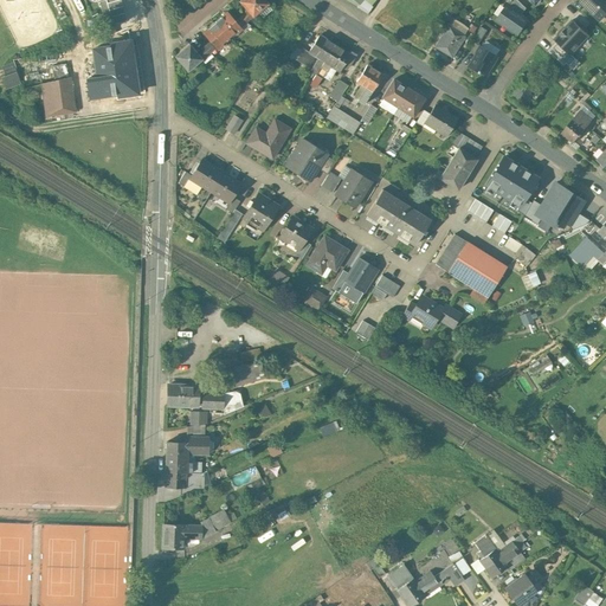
[(266,4),(263,0),(240,0),(239,2),(246,11),(240,15),(246,21),(266,4)]
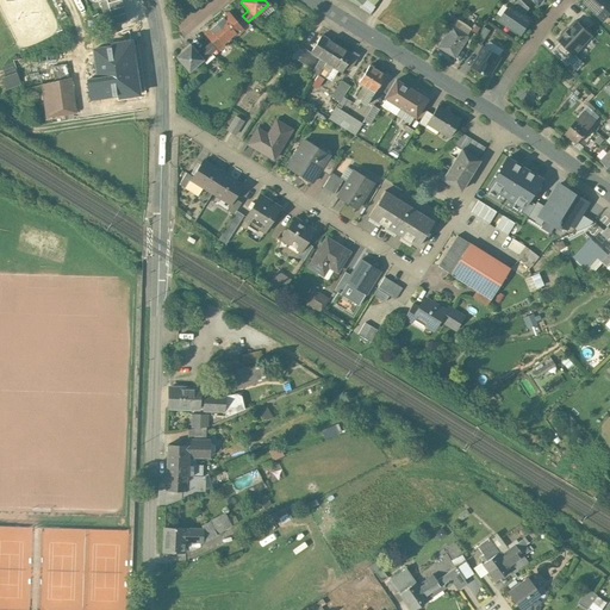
[(529,8),(521,0),(517,0),(512,8),(524,17),(529,8)]
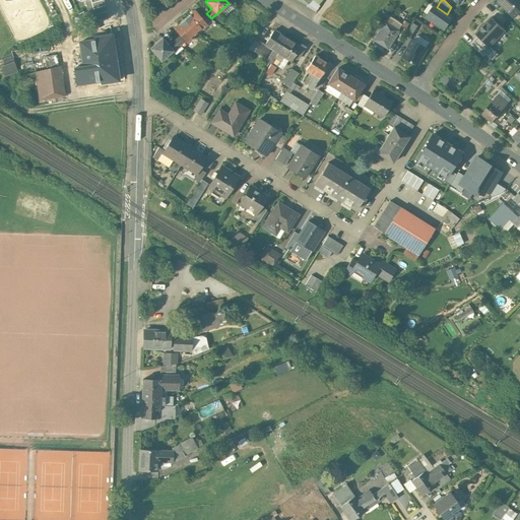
[(519,0),(500,0),(499,2),(515,17),(519,10),(519,0)]
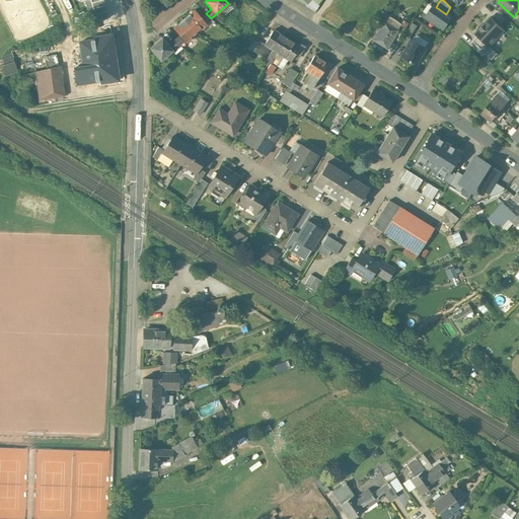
[(436,7),(434,6),(427,16),(444,28),(451,17),(446,14),(436,7)]
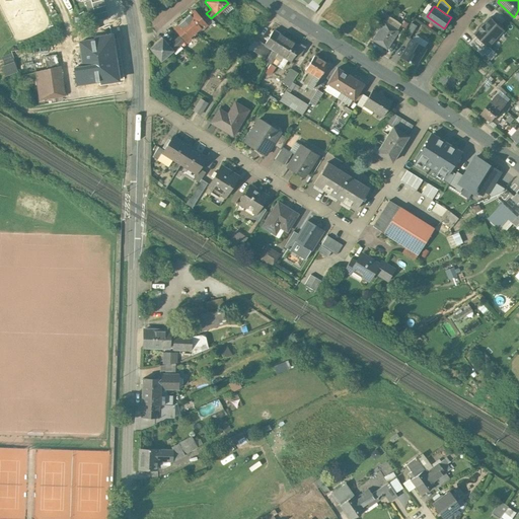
[(211,18),(206,13),(201,18),(194,10),(183,18),(197,34),(207,25),(205,23),(211,18)]
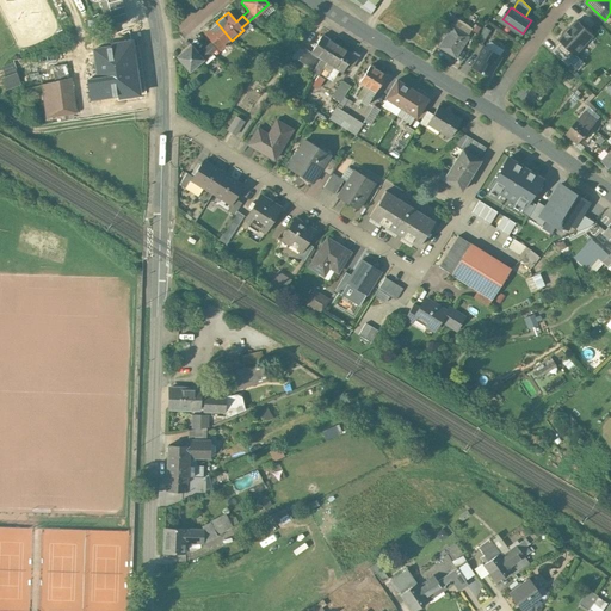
[(581,24),(578,20),(559,41),(561,43),(575,55),(593,36),(590,31),(591,29),(584,22),(581,24)]
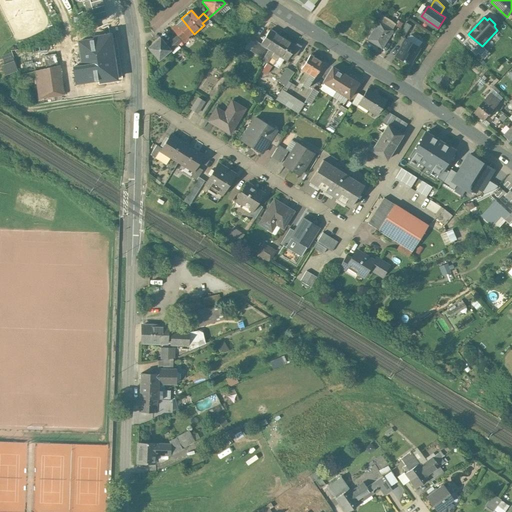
[(194,34),(181,18),(170,27),(177,35),(172,38),(178,45),(182,42),(183,43),(194,34)]
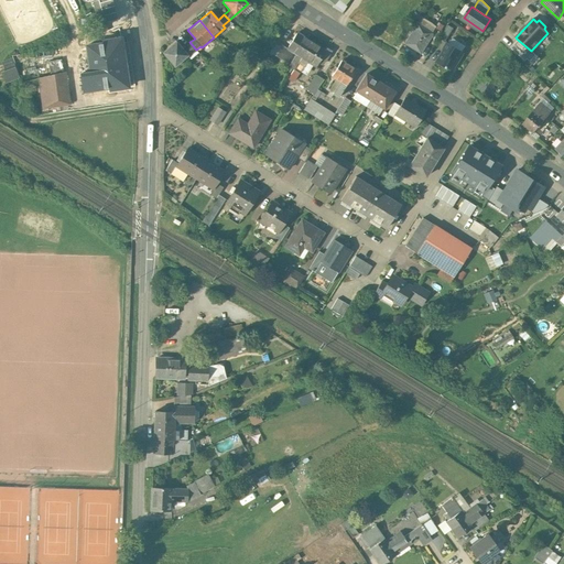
[(432,33),(418,24),(405,43),(421,53),(432,33)]
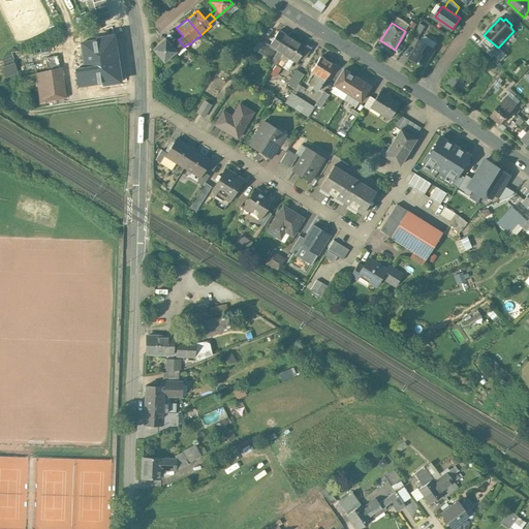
[(426,27),(421,24),(412,36),(417,39),(426,27)]
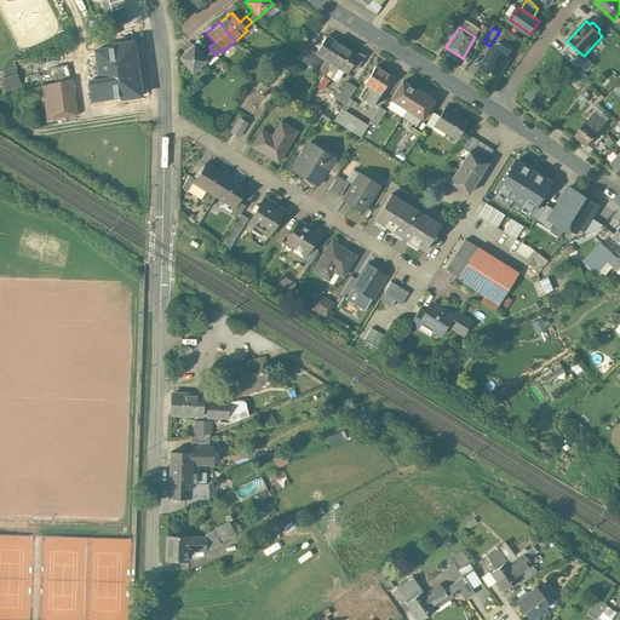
[(344,46),(328,36),(316,57),(326,62),(332,65),(344,46)]
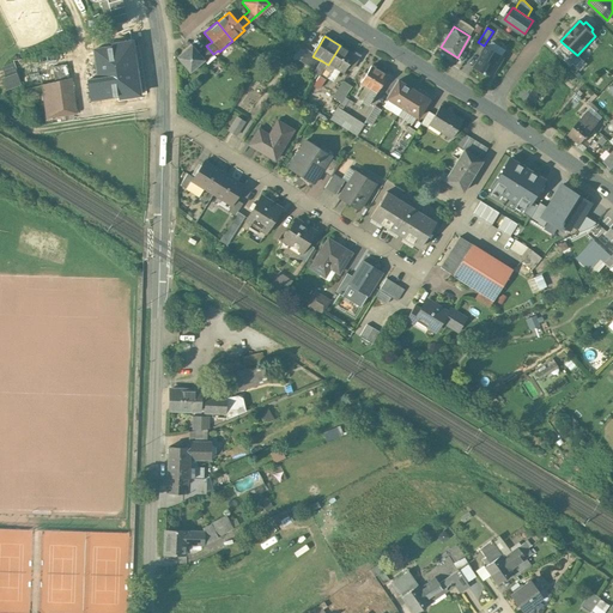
[(113,44),(114,48),(90,52),(85,53),(87,70),(98,68),(98,73),(135,68),(132,42),(113,44)]
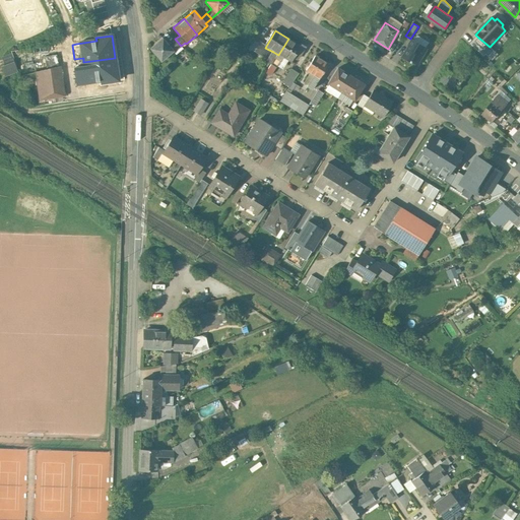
[(490,47),(477,37),(471,44),(484,56),(486,54),(489,57),(495,51),(490,47)]
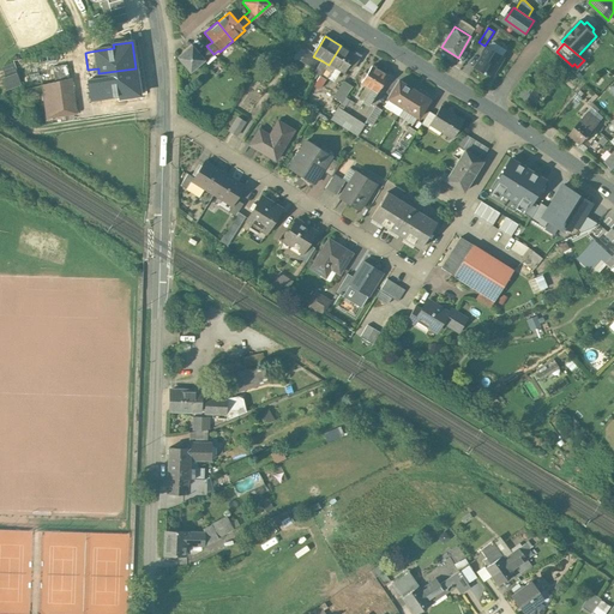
[(192,46),(176,58),(190,74),(214,54),(206,46),(199,53),(192,46)]
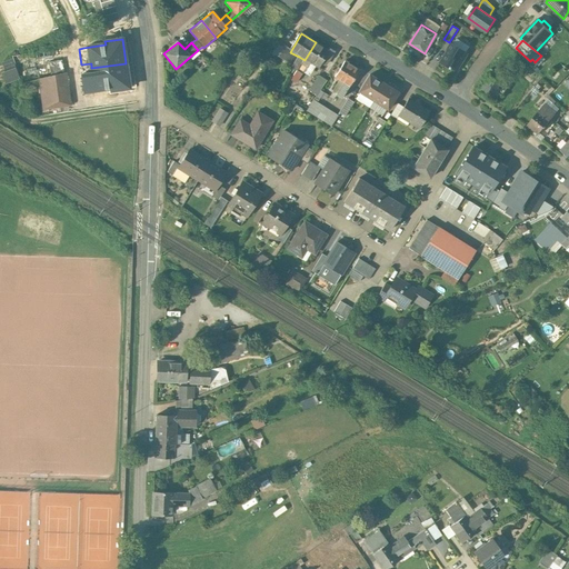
[(330,51),(316,42),(305,60),(309,63),(319,69),(330,51)]
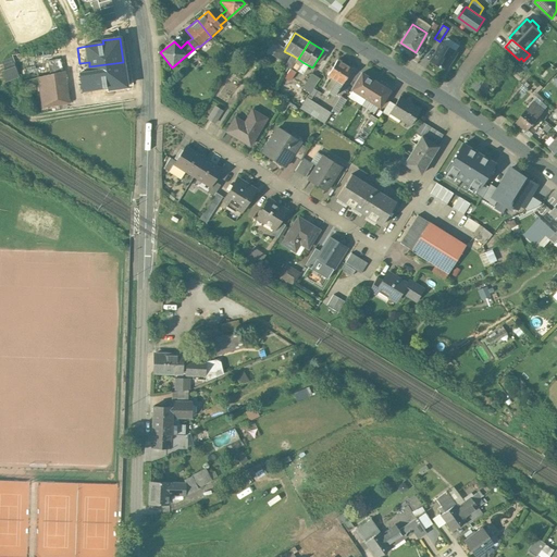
[(281,46),(274,42),(268,52),(274,57),(281,46)]
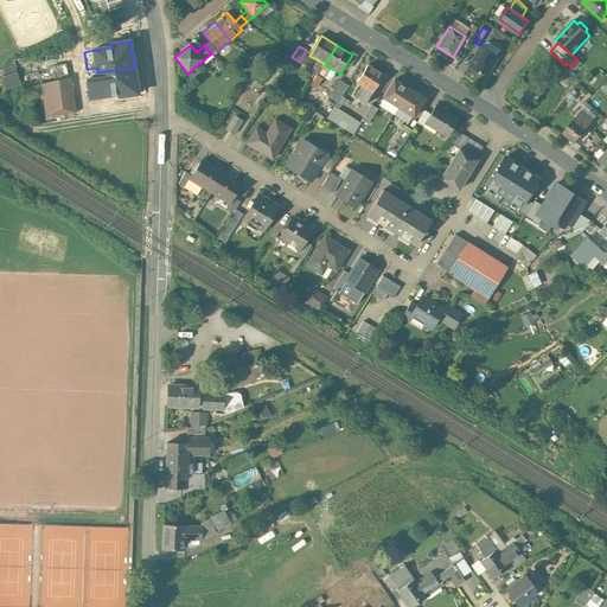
[(499,57),(481,46),(468,66),(479,72),(479,71),(487,76),(499,57)]
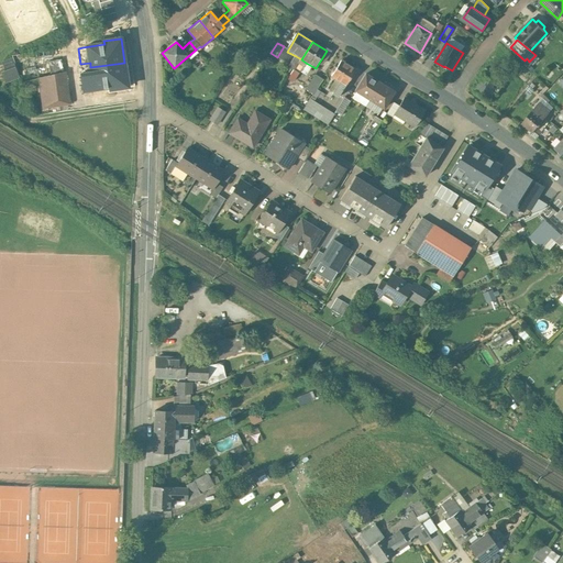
[(61,47),(20,54),(12,55),(20,76),(21,83),(40,78),(64,72),(61,47)]
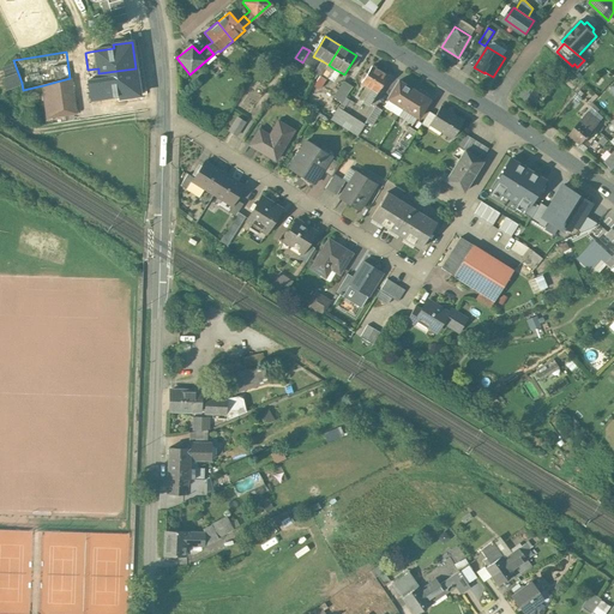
[(329,65),(323,61),(315,73),(321,77),(329,65)]
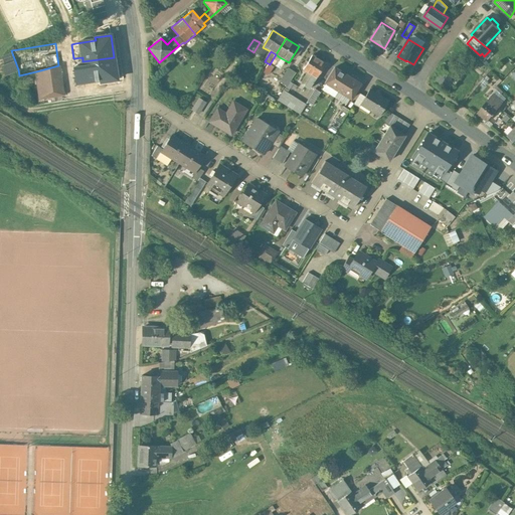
[(280,57),(276,54),(270,64),(274,66),(280,57)]
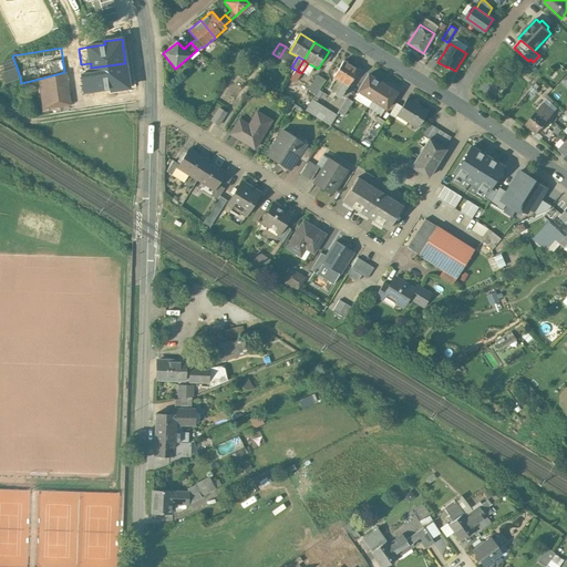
[(360,70),(344,60),(334,76),(344,83),(337,94),(342,98),(360,70)]
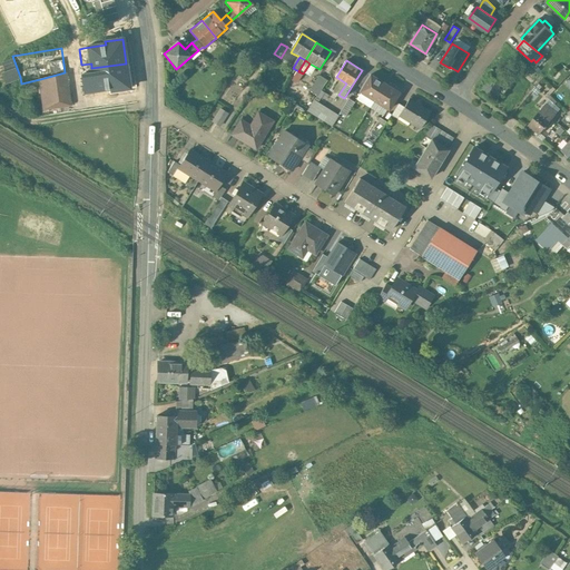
[(126,64),(91,68),(92,74),(82,75),(85,90),(89,90),(111,86),(112,89),(129,88),(126,64)]
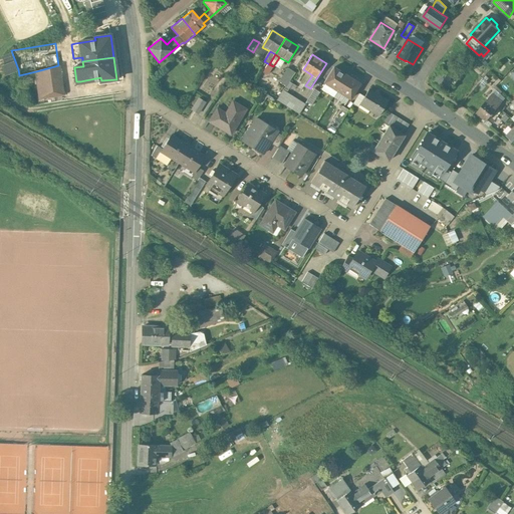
[(273,66),(269,64),(264,72),(268,75),(273,66)]
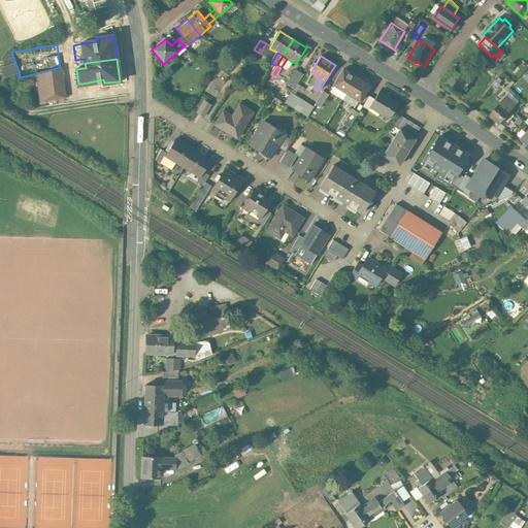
[(60,67),(37,73),(40,101),(65,98),(62,79),(61,79),(60,67)]
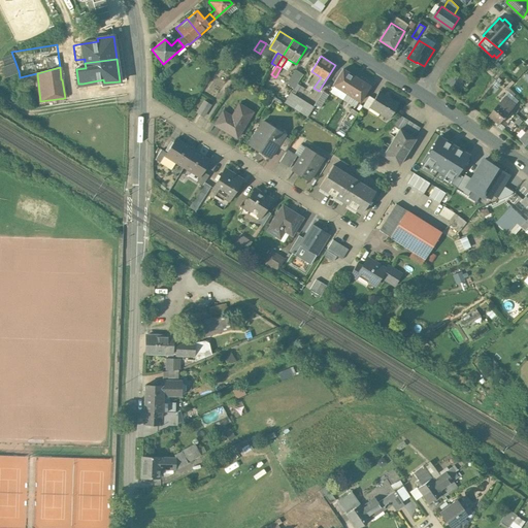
[(348,93),(358,77),(344,69),(335,85),(348,93)]
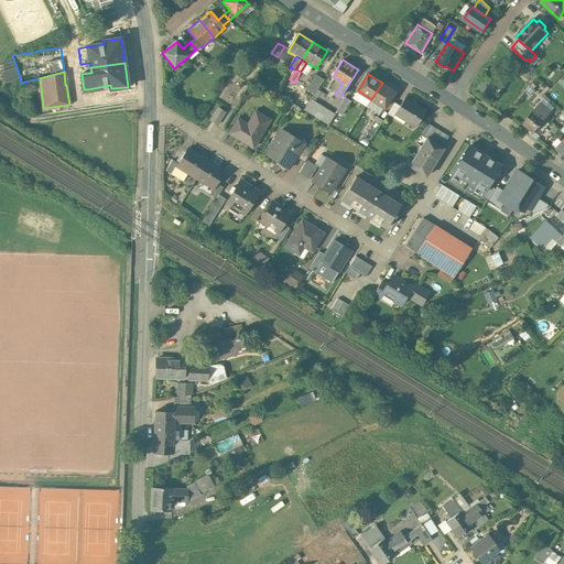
[(500,84),(485,74),(475,90),(477,91),(476,93),(480,95),(481,94),(490,99),(495,93),(498,94),(503,86),(500,84)]
